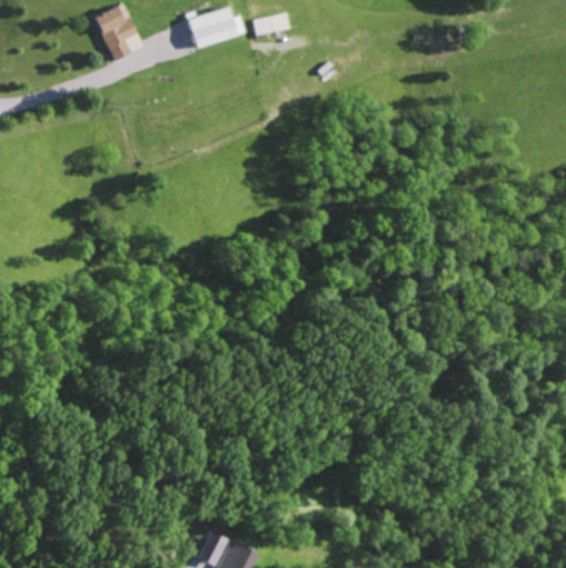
[(115,61),(144,49),(123,3),(95,17),(115,61)]
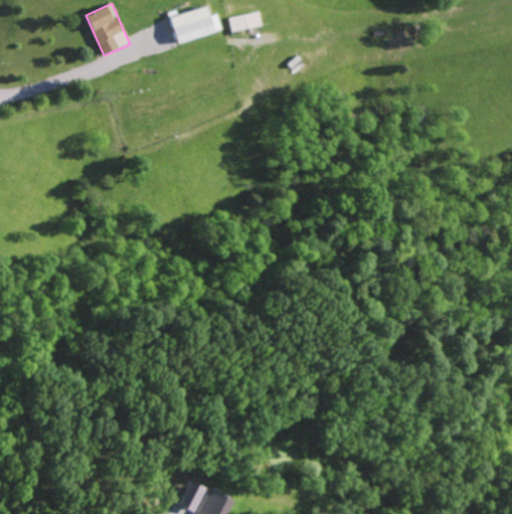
[(171,15),(177,42),(221,32),(217,14),(209,16),(207,7),(171,15)]
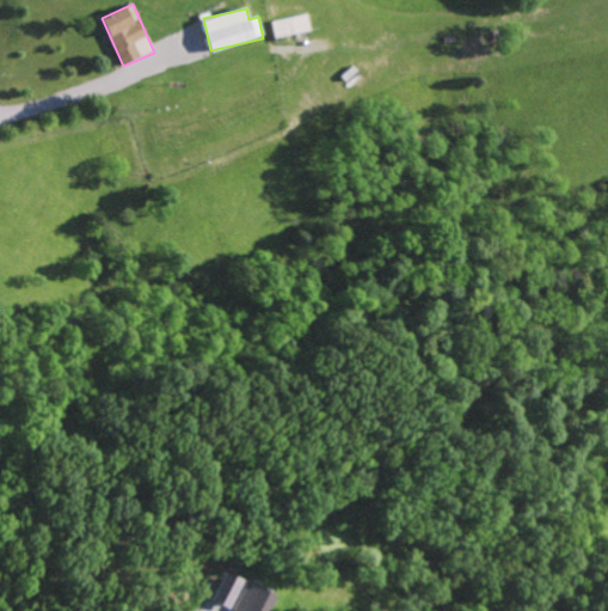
[(275,38),(311,31),(307,14),(271,22),(275,38)]
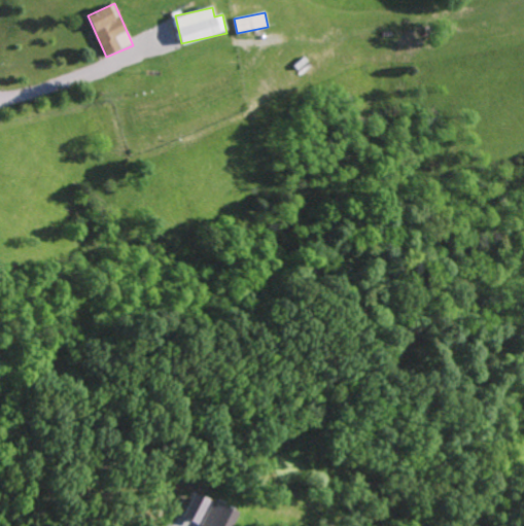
[(184,518),(200,524),(210,499),(195,493),(184,518)]
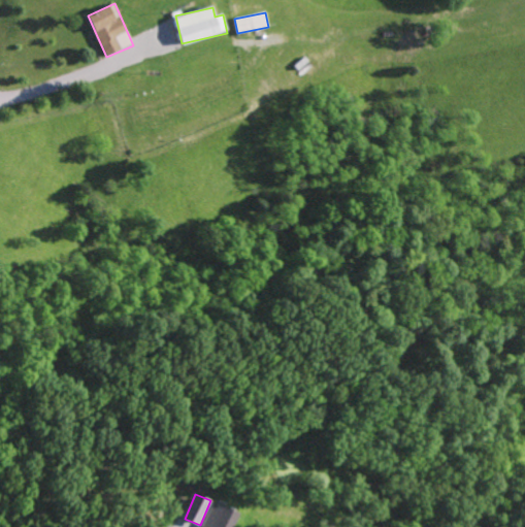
[(232,526),(238,513),(214,502),(202,526),(232,526)]
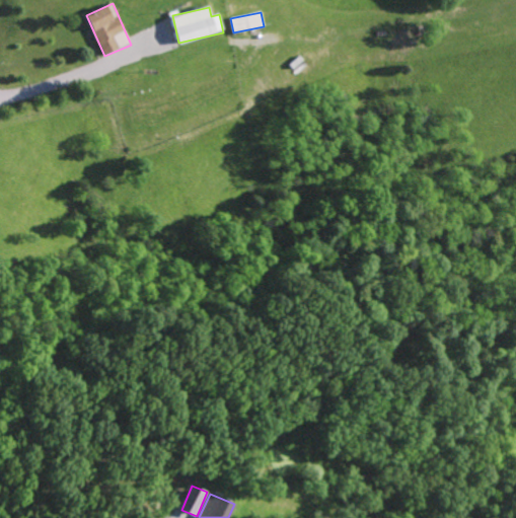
All buildings are outlined.
